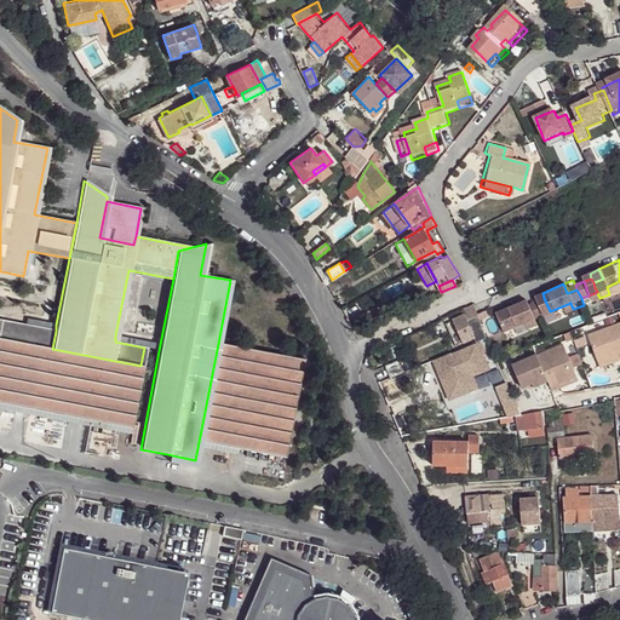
[(534,297),(524,300),(528,310),(538,305),(541,315),(550,311),(544,298),(537,300),(534,297)]
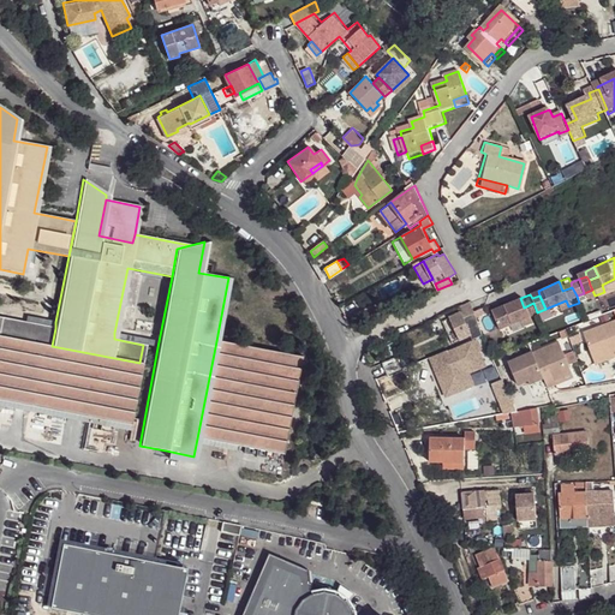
[(499,306),(507,326),(527,317),(530,323),(541,318),(537,312),(533,303),(524,308),(520,298),(499,306)]
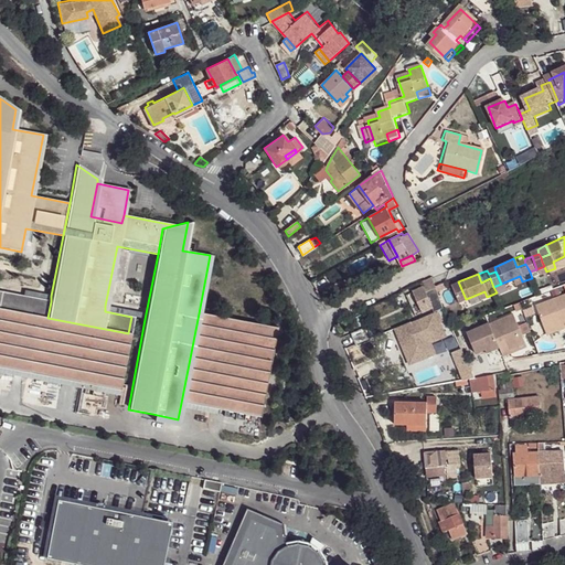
[(436,288),(433,278),(422,283),(423,288),(425,292),(436,288)]
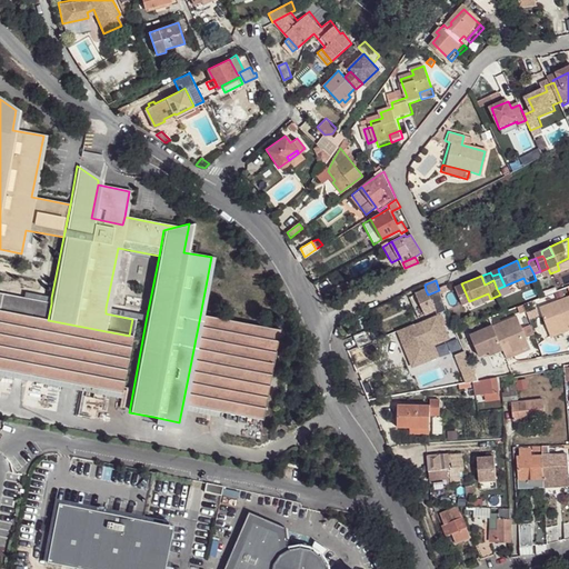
[(348,282),(333,288),(338,296),(351,289),(348,282)]
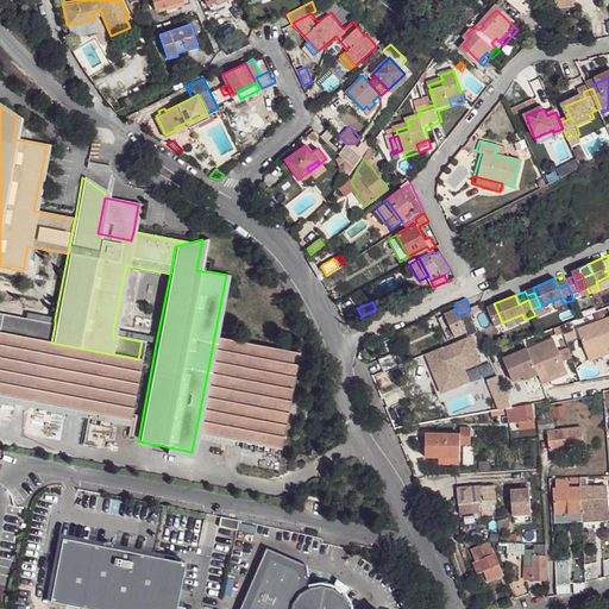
[(458,315),(456,311),(444,315),(445,316),(453,338),(454,339),(465,334),(465,333),(458,315)]
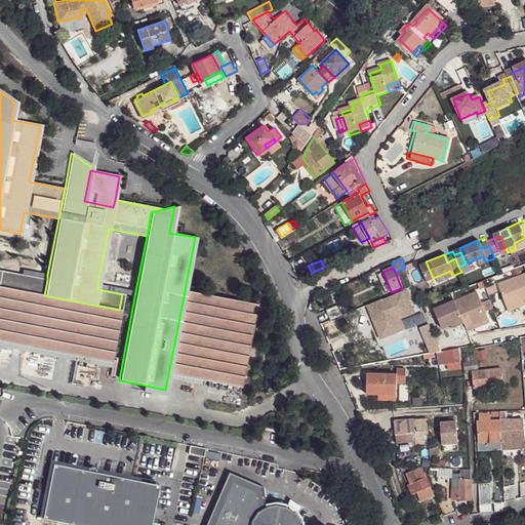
[(405,268),(395,272),(401,287),(401,288),(402,291),(412,286),(405,268)]
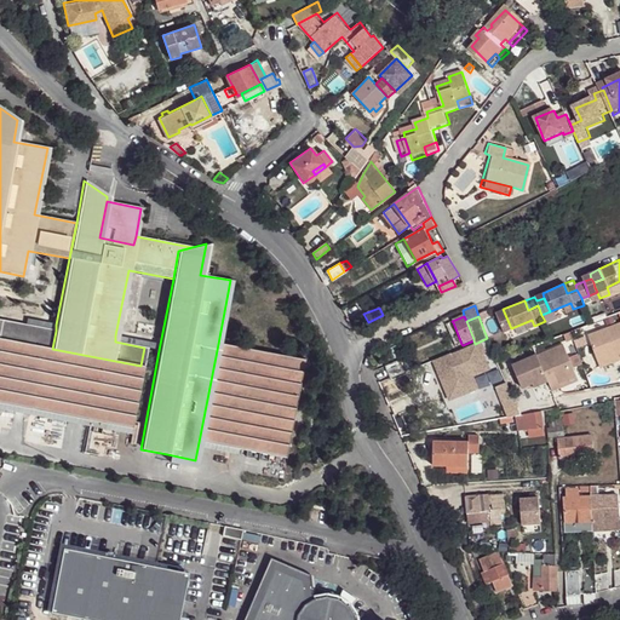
[(56,325),(23,319),(22,325),(56,331),(56,325)]
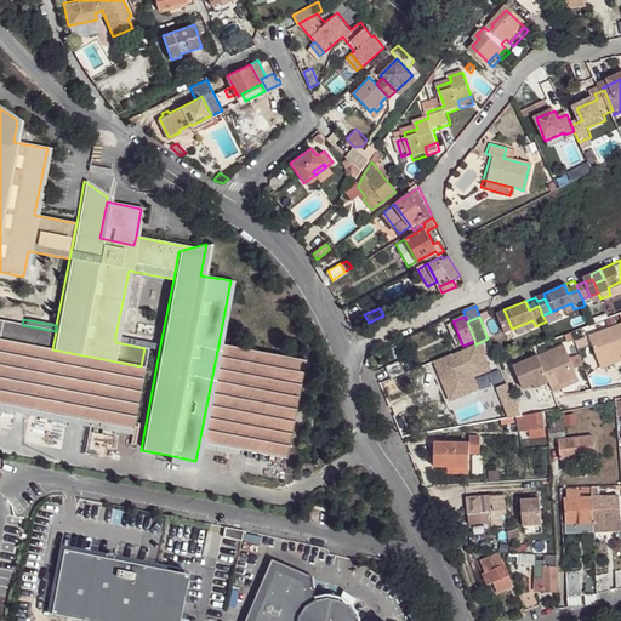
[(22,325),(0,320),(0,339),(52,349),(56,331),(22,325)]
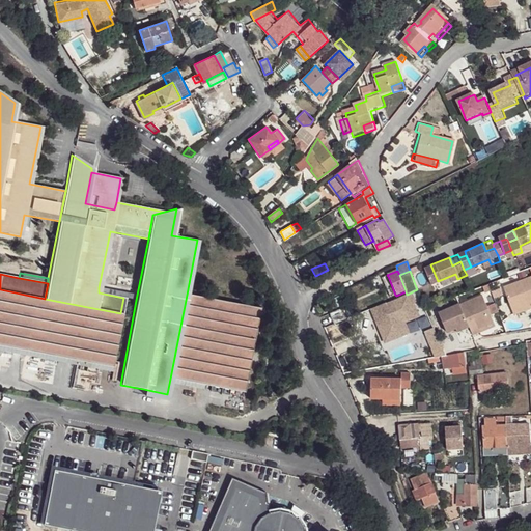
[(388,276),(382,279),(390,297),(395,295),(388,276)]
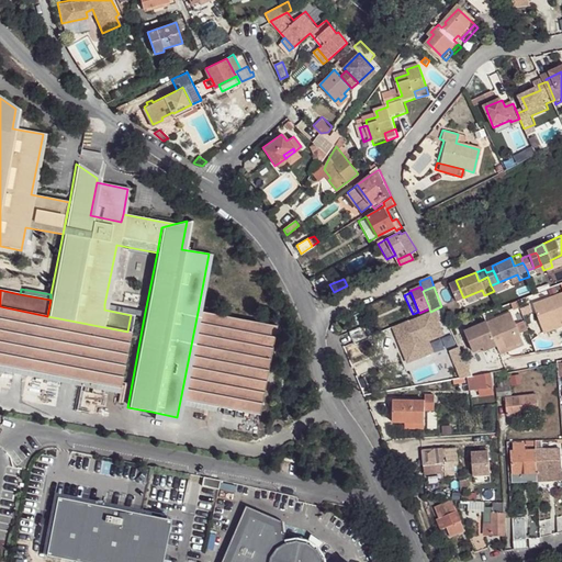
[(561,293),(531,304),(540,329),(554,324),(553,321),(561,317),(561,293)]
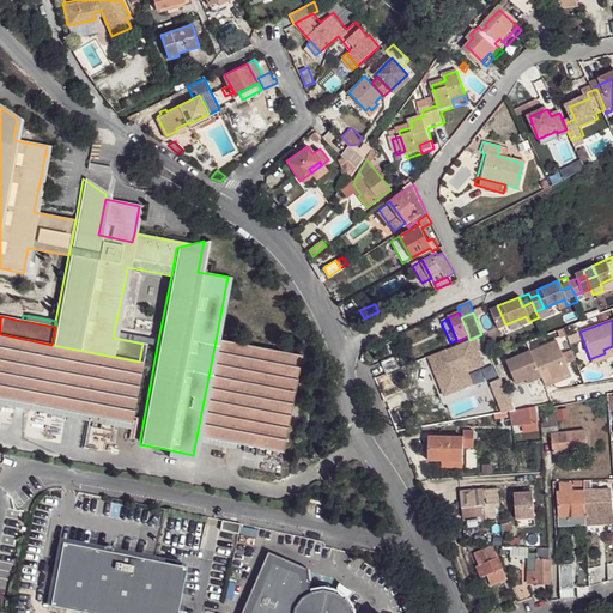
[(143,344),(157,346),(158,340),(114,332),(114,338),(143,344)]
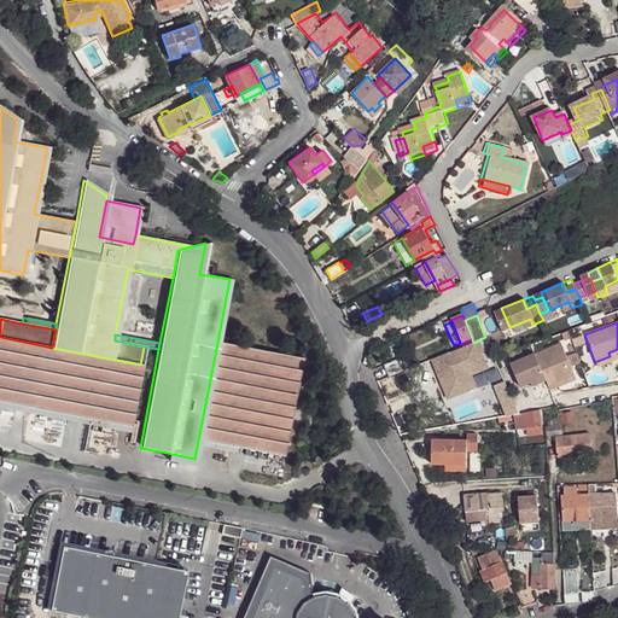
[(0,337),(0,402),(128,427),(140,365),(52,348),(0,337)]
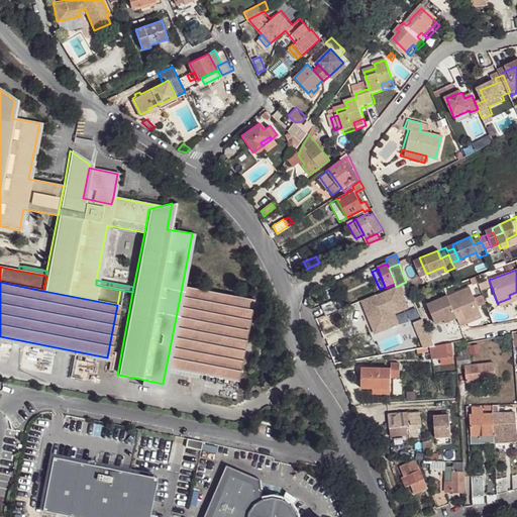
[(250,300),(182,287),(166,369),(196,374),(234,381),(250,300)]
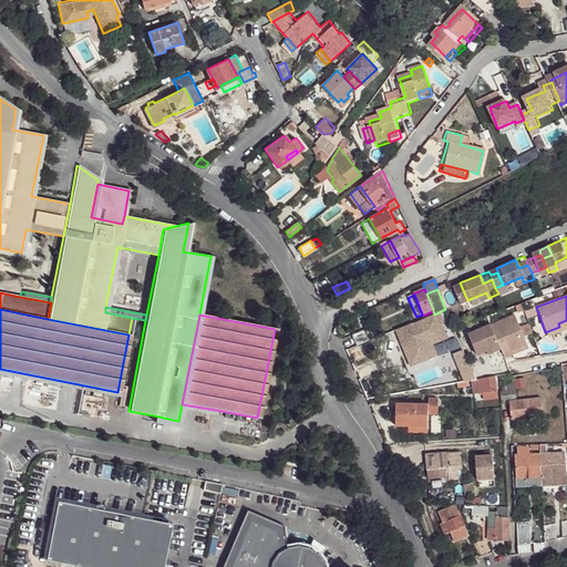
[(357,319),(360,328),(369,323),(366,315),(357,319)]
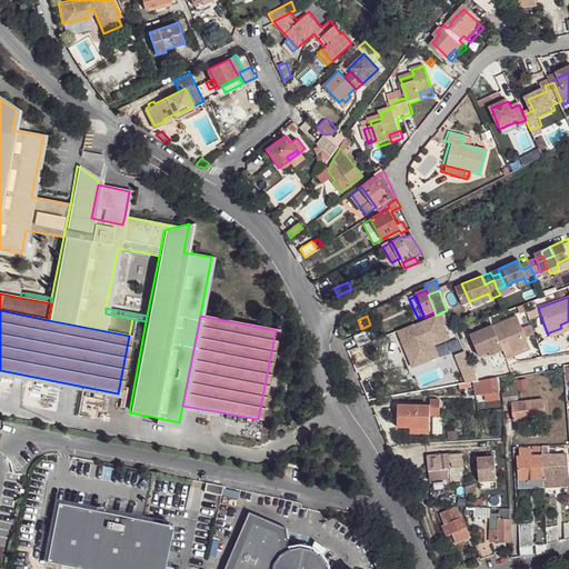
[(425,323),(428,331),(442,327),(442,325),(439,318),(439,317),(425,323)]
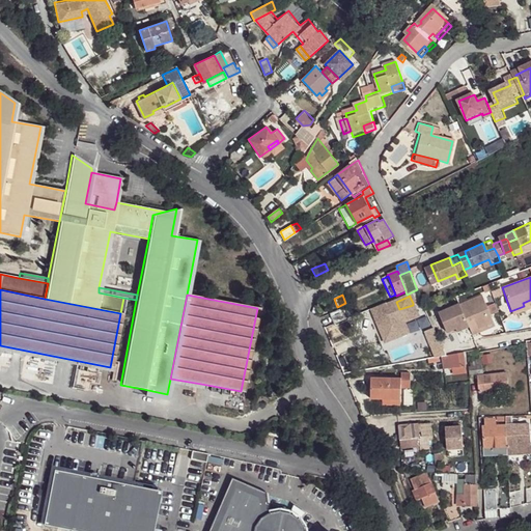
[(459,304),(439,313),(447,334),(455,330),(468,325),(469,329),(472,336),(479,333),(478,330),(486,327),(494,324),(491,316),(486,307),(482,296),(459,306),(459,304)]
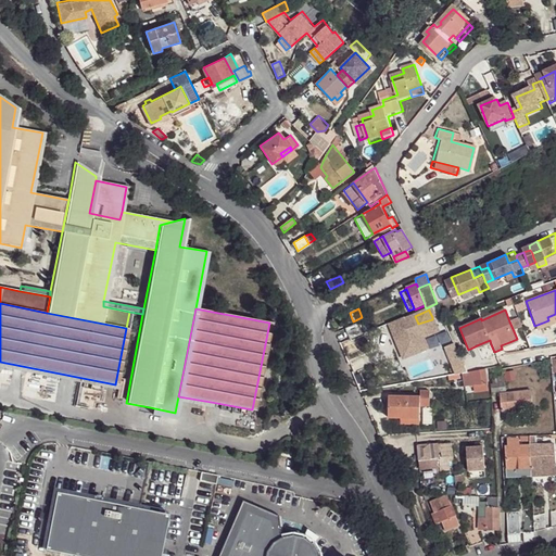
[(534,326),(536,330),(555,323),(555,314),(547,317),(548,320),(534,326)]
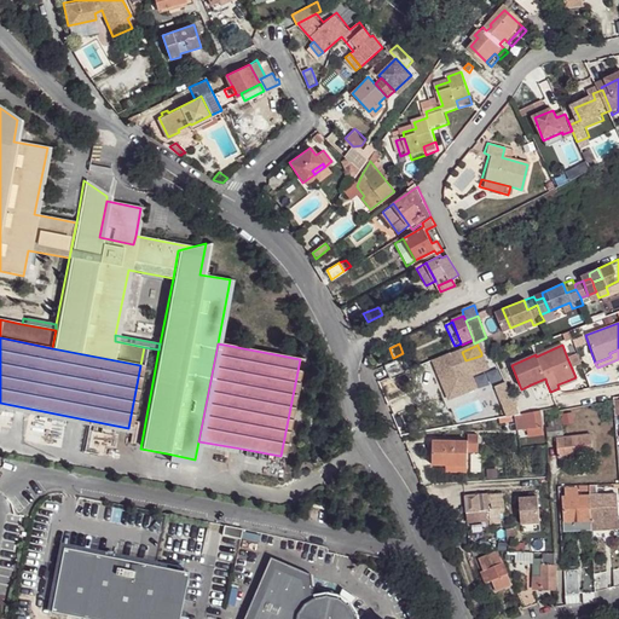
[(455,368),(467,363),(466,360),(462,352),(450,354),(455,368)]
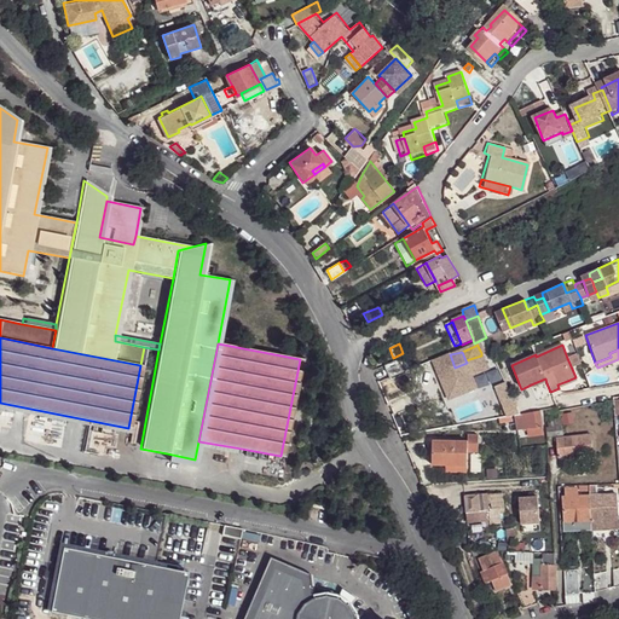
[(484,363),(481,356),(466,360),(467,363),(469,368),(484,363)]
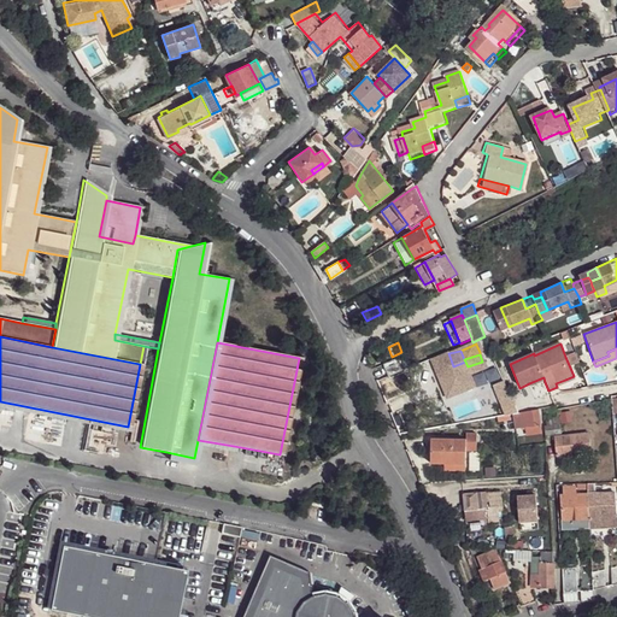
[(565,357),(570,368),(576,365),(571,354),(565,357)]
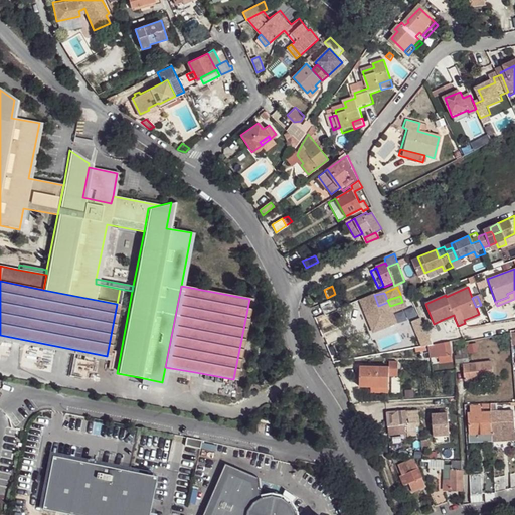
[(339,307),(335,298),(320,304),(324,313),(339,307)]
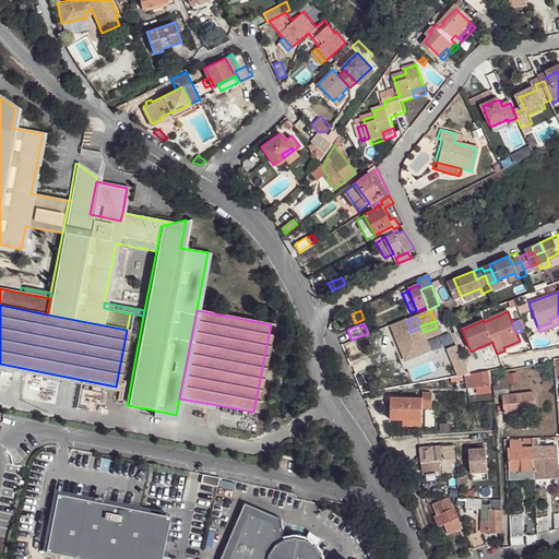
[(479,347),(480,351),(494,346),(492,342),(479,347)]
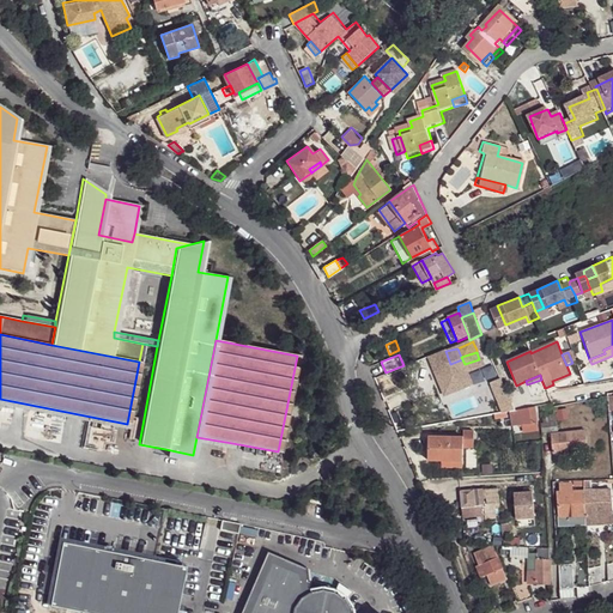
[(507,394),(501,380),(492,384),(497,398),(499,398),(507,394)]
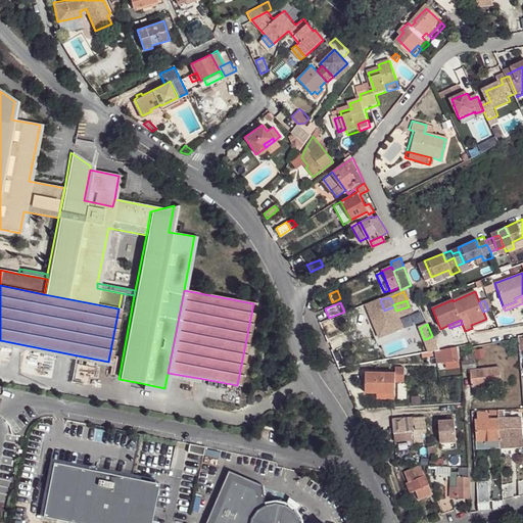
[(437,347),(432,336),(426,339),(430,348),(437,347)]
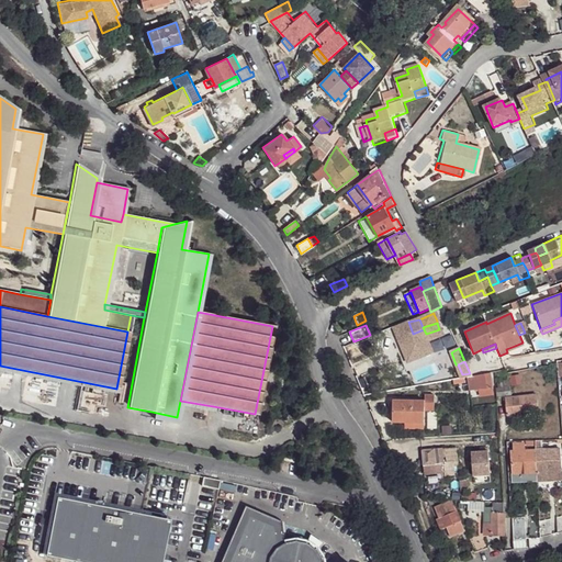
[(116,389),(0,366),(0,371),(115,394),(116,389)]
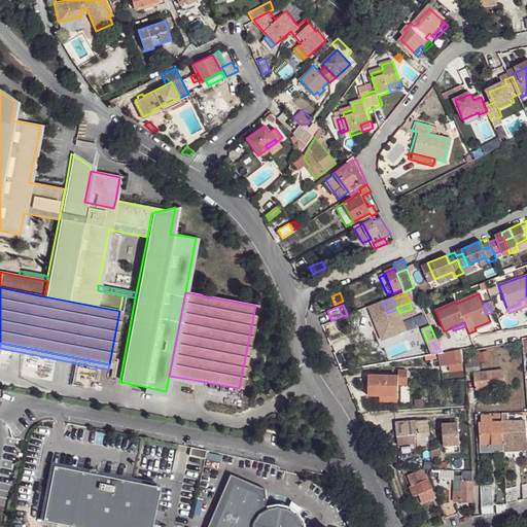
[(462,363),(460,351),(450,353),(452,365),(462,363)]
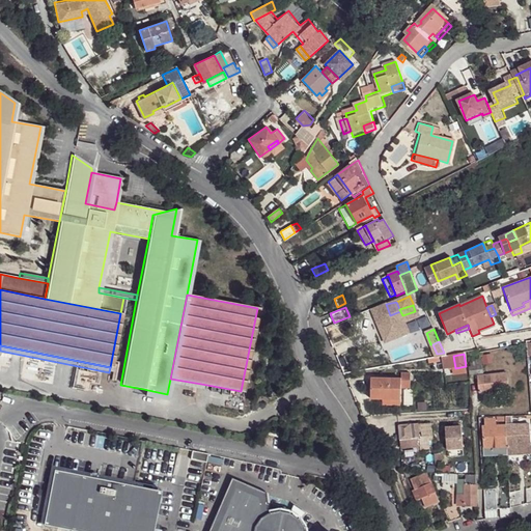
[(453,356),(446,357),(448,369),(455,368),(453,356)]
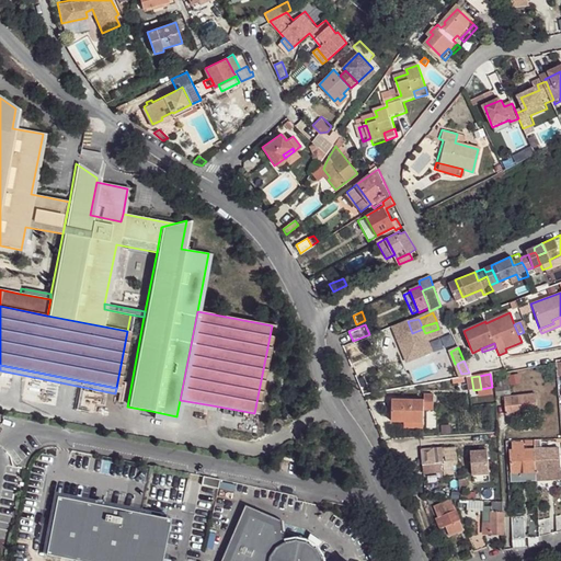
[(500,389),(510,388),(510,379),(503,380),(503,382),(500,384),(500,389)]
